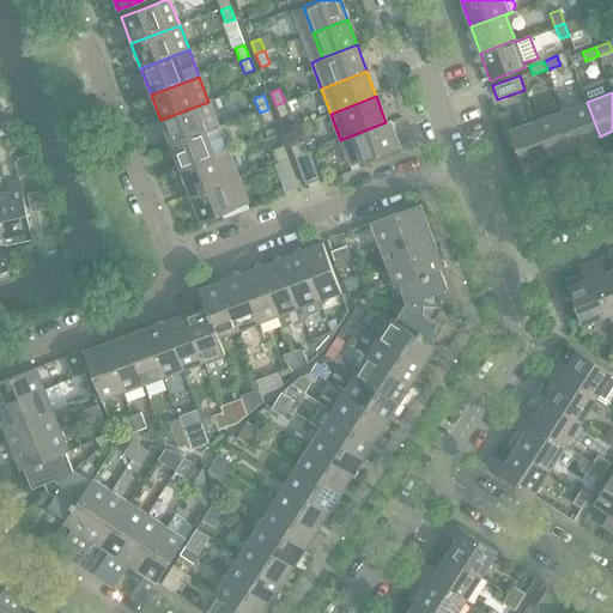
[(206,133),(202,123),(216,117),(208,102),(161,120),(171,146),(206,133)]
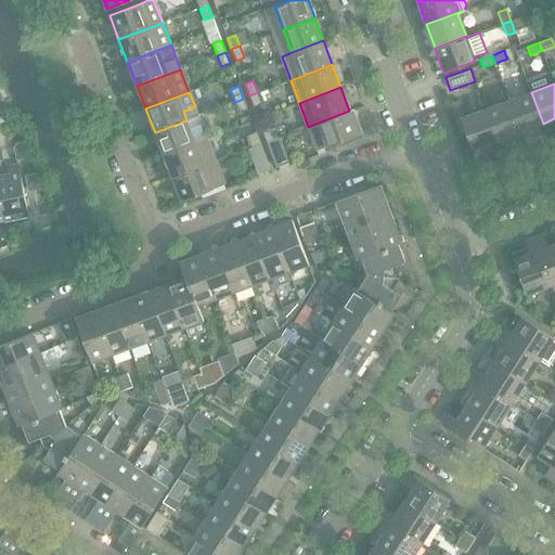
[(262,104),(258,92),(249,95),(254,107),(262,104)]
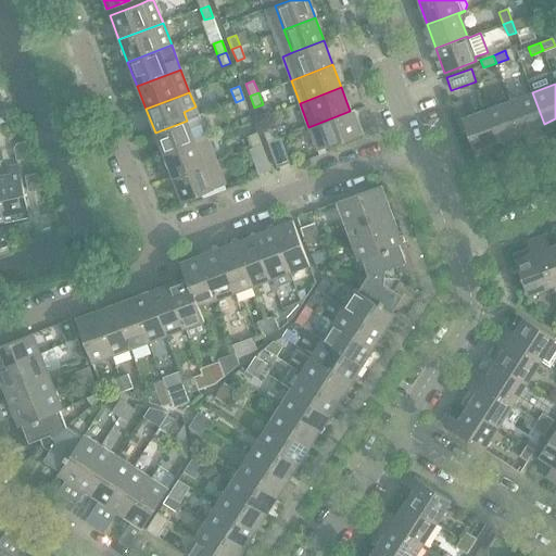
[(544,124),(532,92),(510,101),(521,133),(544,124)]
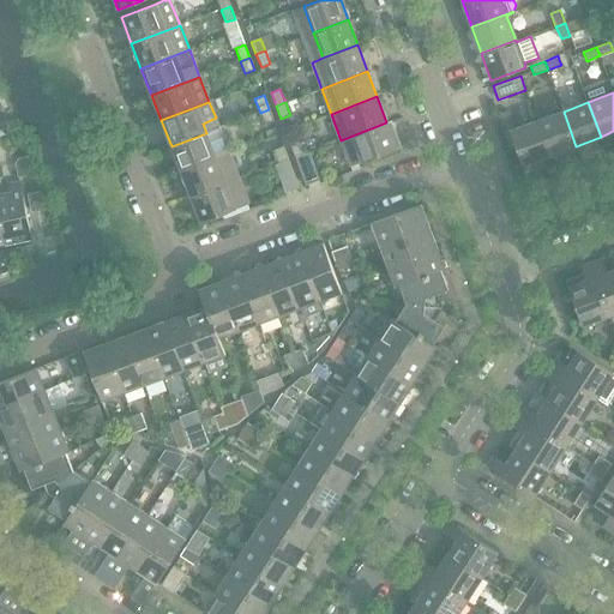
[(274,121),(269,109),(260,113),(265,125),(274,121)]
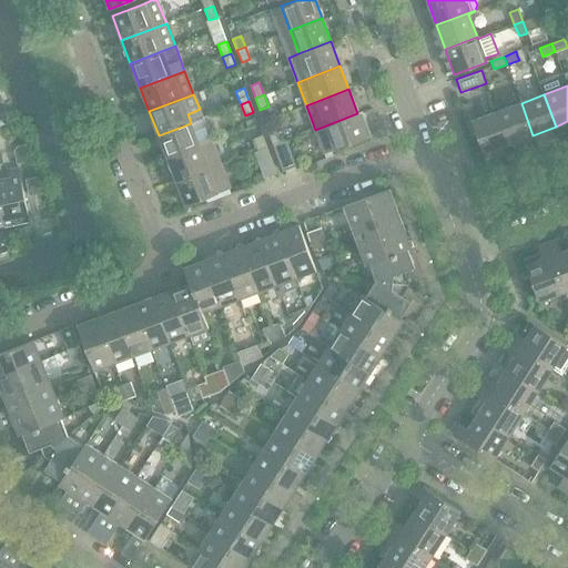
[(533,135),(521,103),(497,111),(509,144),(533,135)]
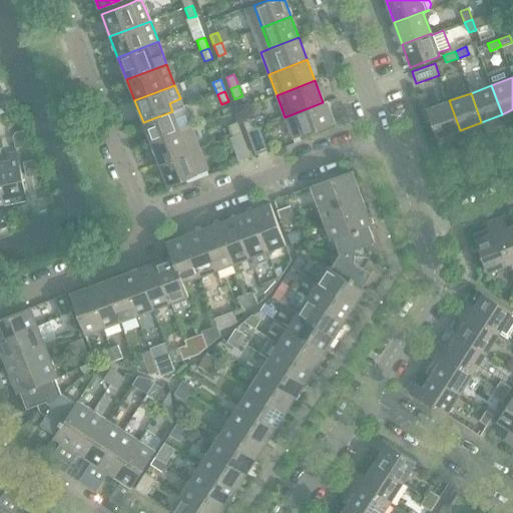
[(460,130),(449,100),(432,107),(428,97),(416,102),(425,124),(431,122),(437,138),(460,130)]
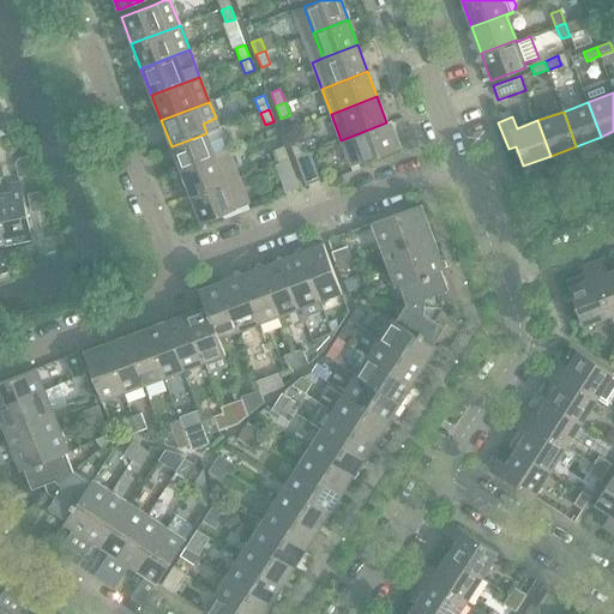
[(401,148),(391,121),(386,122),(341,140),(350,166),(362,162),(401,148)]
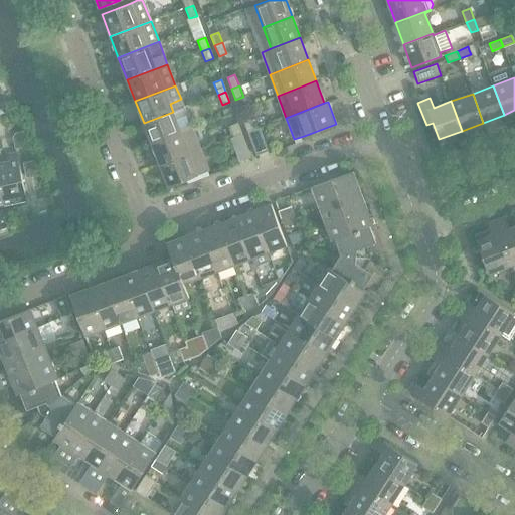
[(181,133),(173,112),(144,123),(152,144),(181,133)]
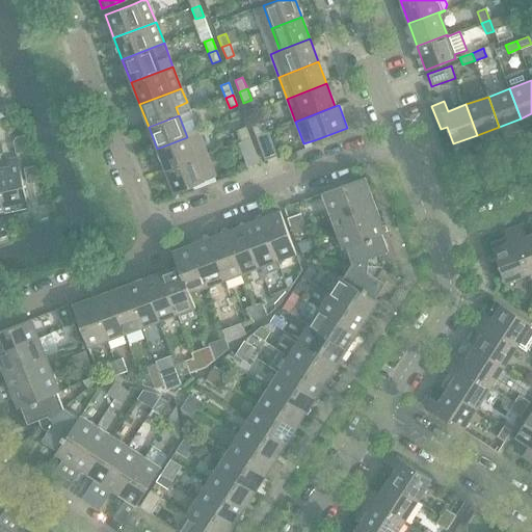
[(264,133),(260,122),(251,125),(256,136),(264,133)]
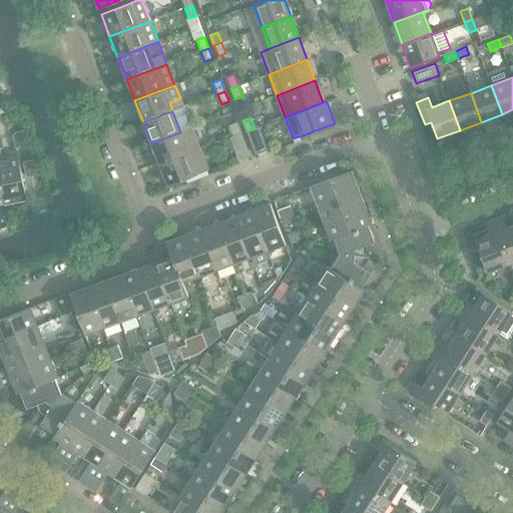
[(240,133),(236,122),(229,125),(233,136),(240,133)]
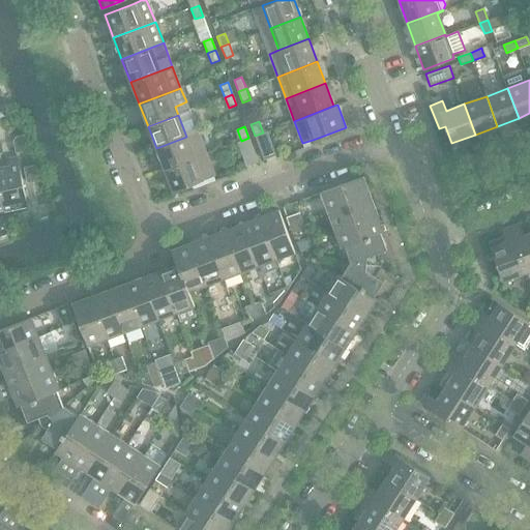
[(275,155),(266,131),(263,133),(255,136),(264,160),(275,155)]
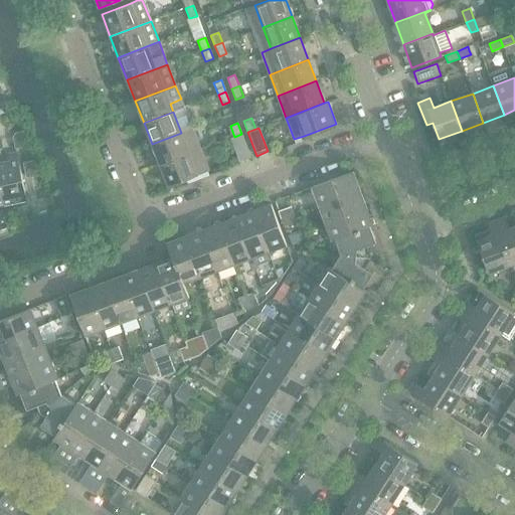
[(200,150),(192,129),(181,133),(152,144),(160,166),(200,150)]
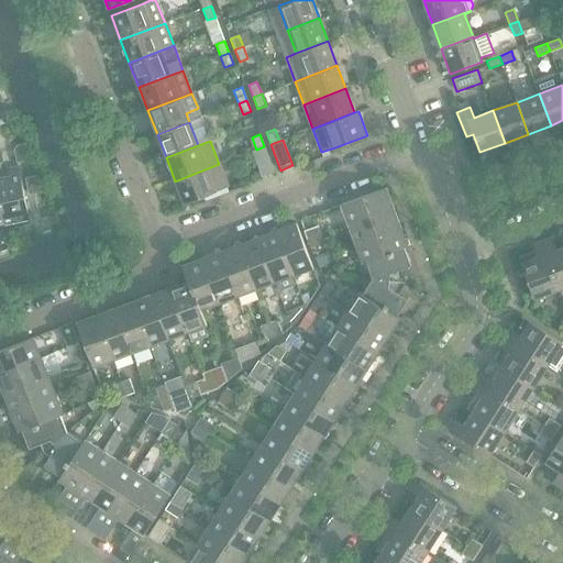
[(274,173),(264,146),(256,150),(252,152),(262,177),(274,173)]
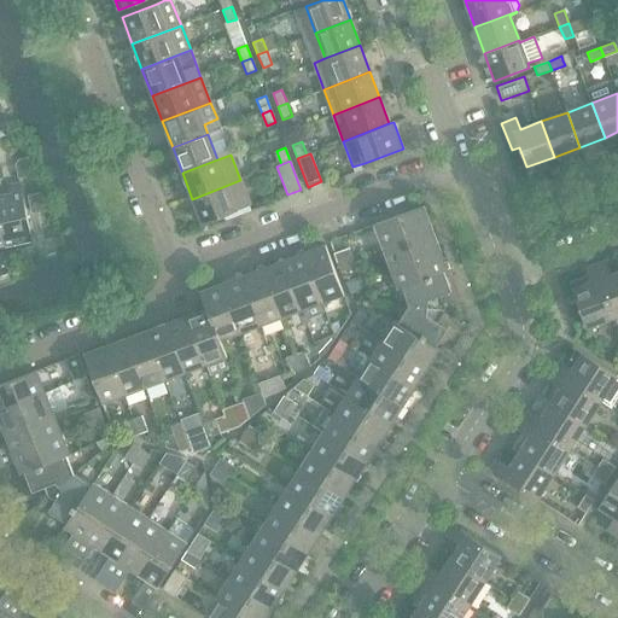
[(250,205),(240,180),(192,199),(202,225),(237,210),(250,205)]
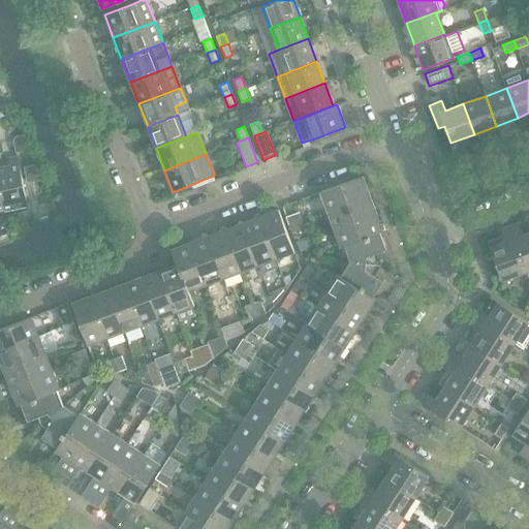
[(26,201),(17,157),(8,159),(10,169),(0,170),(0,189),(5,214),(19,212),(17,204),(26,201)]
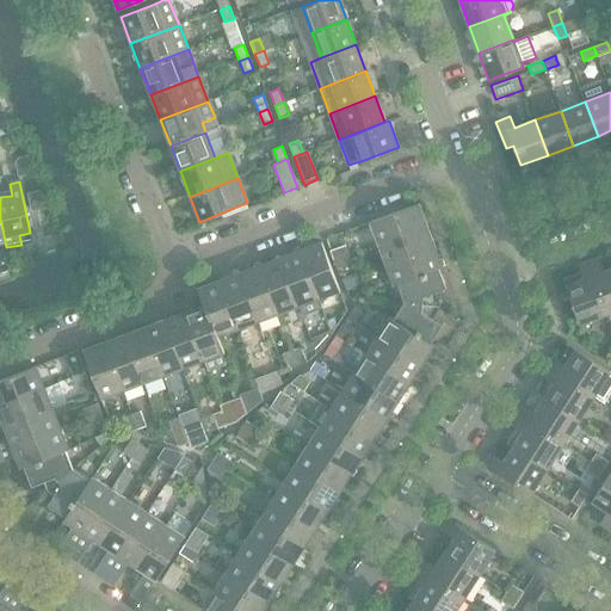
[(426,226),(419,204),(370,222),(378,244),(426,226)]
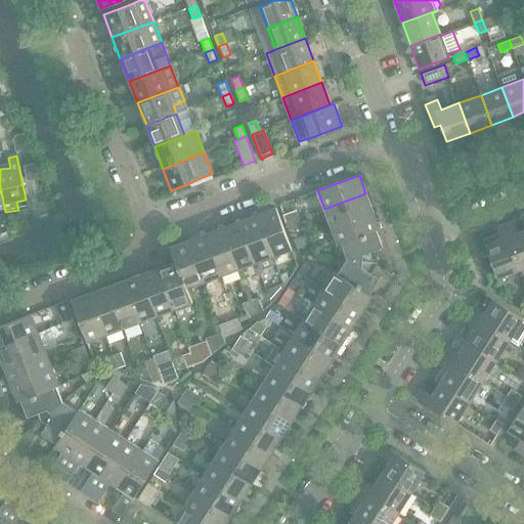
[(373,211),(365,193),(324,209),(331,225),(373,211)]
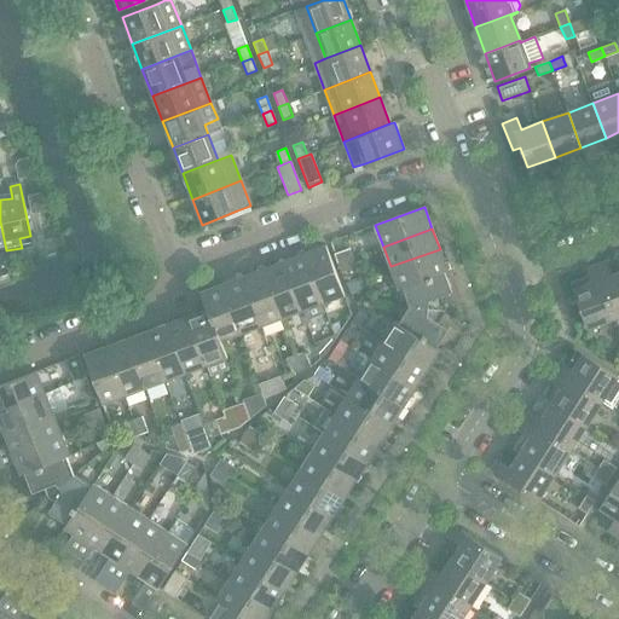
[(343,294),(325,246),(304,253),(322,302),(343,294)]
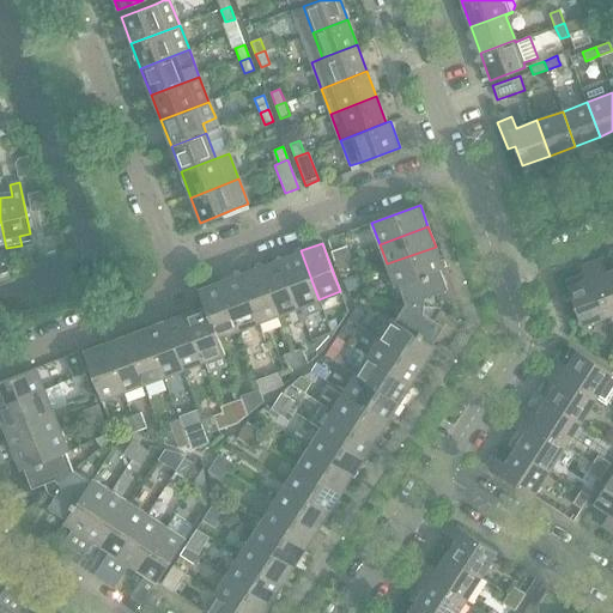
[(350,255),(346,246),(331,252),(334,261),(350,255)]
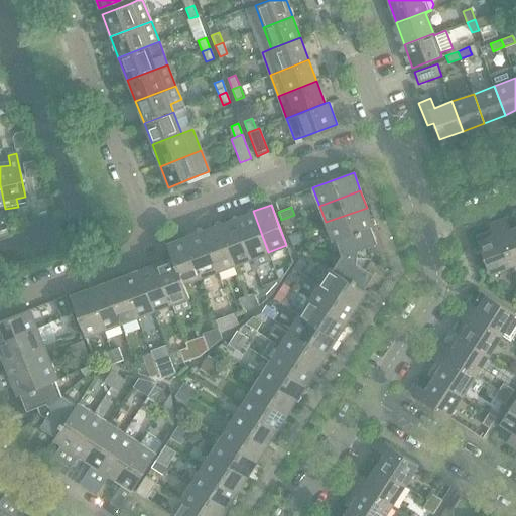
[(373,226),(367,208),(326,222),(333,240),(336,239),(370,227),(373,226)]
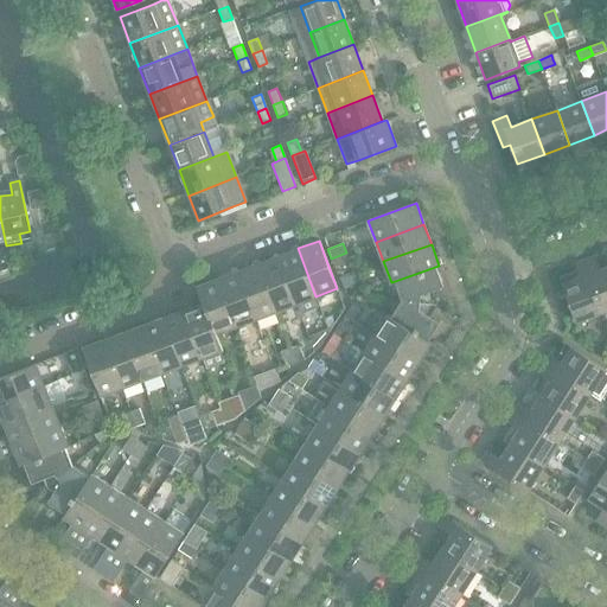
[(315,296),(298,248),(279,256),(296,304),(315,296)]
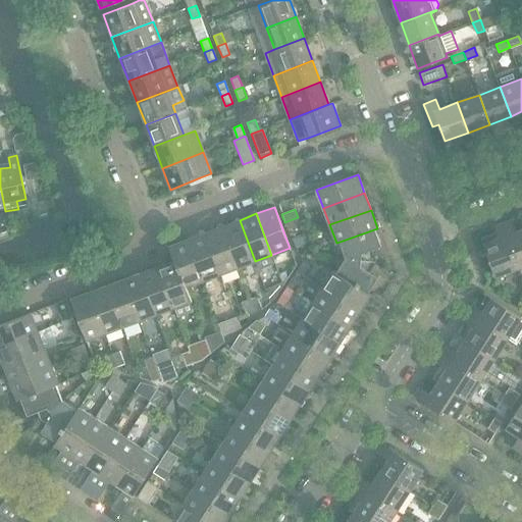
[(301,225),(298,217),(284,222),(288,230),(301,225)]
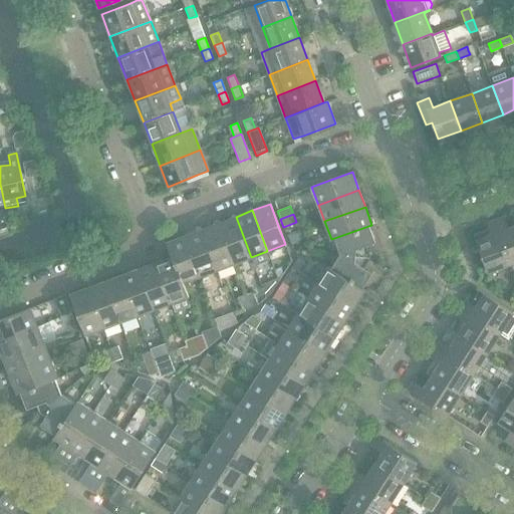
[(251,257),(236,217),(219,223),(234,263),(251,257)]
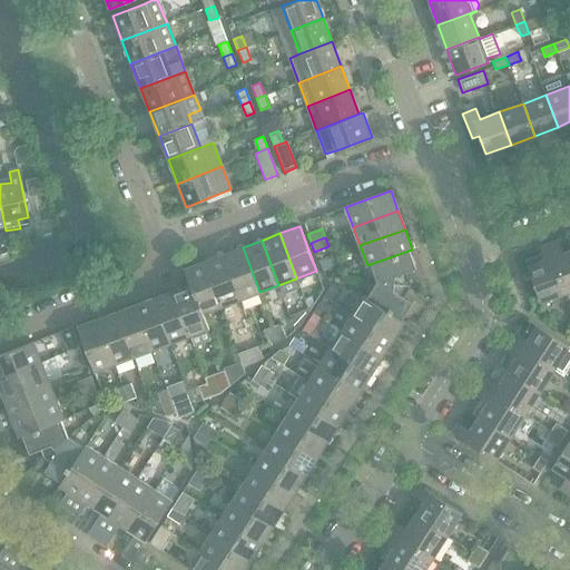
[(569,291),(569,249),(563,253),(561,246),(551,251),(567,293),(569,291)]
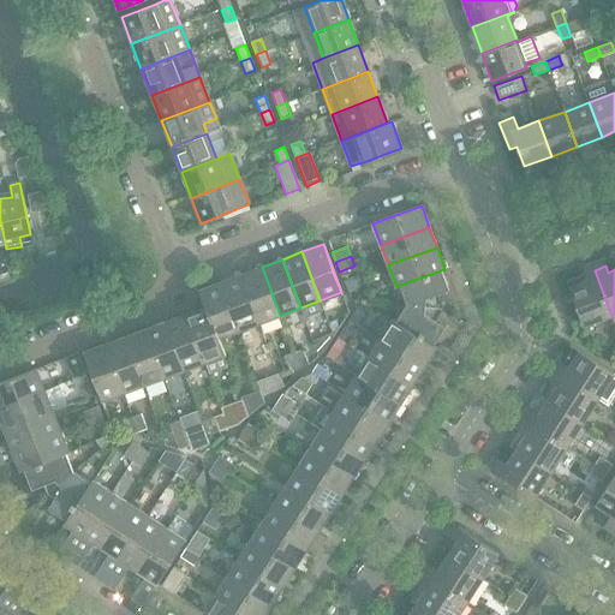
[(280,315),(262,267),(243,274),(260,322),(280,315)]
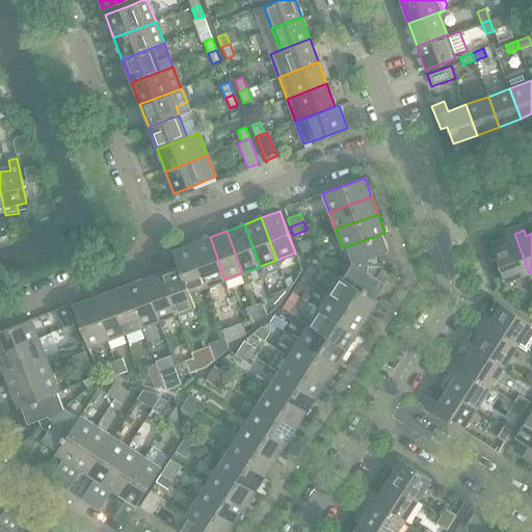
[(389,251),(381,234),(346,246),(352,263),(383,267),(378,255),(389,251)]
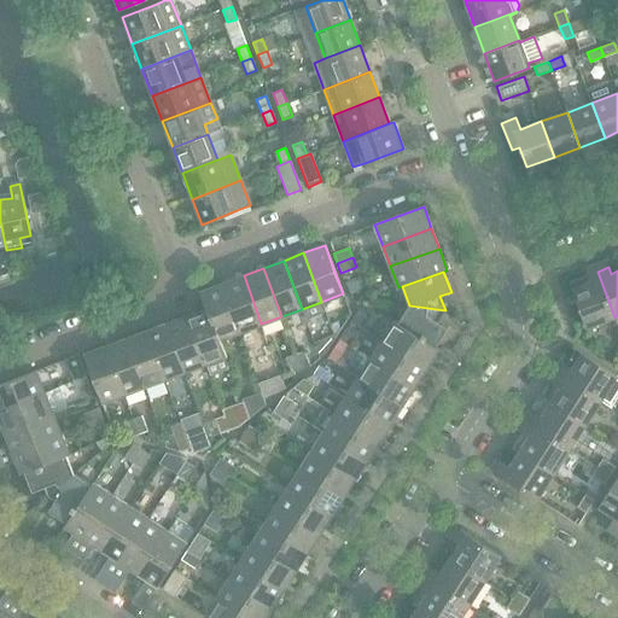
[(614,318),(598,272),(587,275),(589,283),(571,289),(587,328),(614,318)]
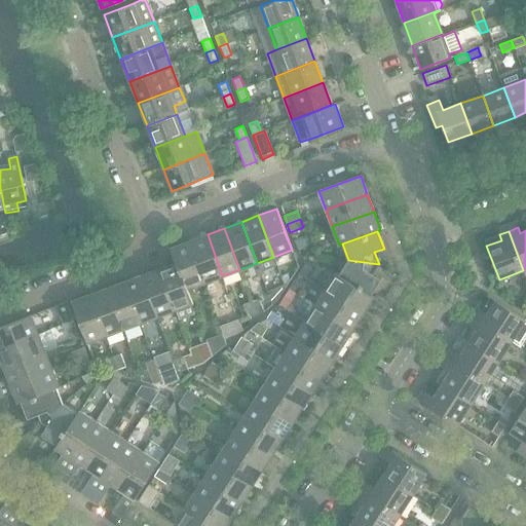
[(222,275),(208,234),(189,240),(204,283),(222,275)]
